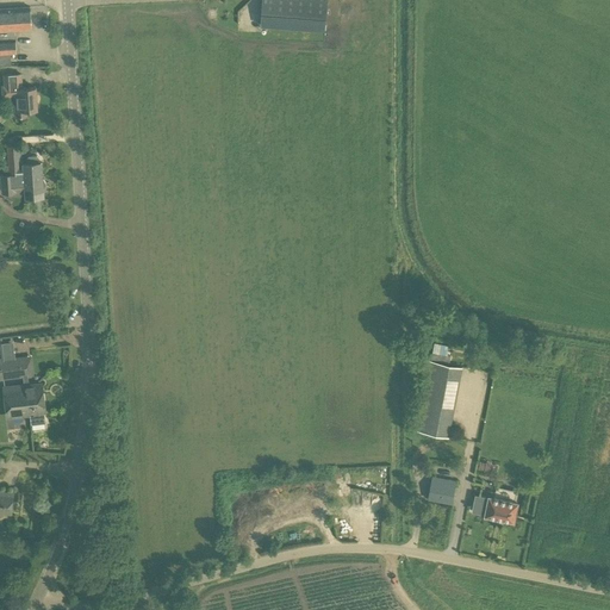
[(325,31),(327,0),(262,0),(261,26),(325,31)]
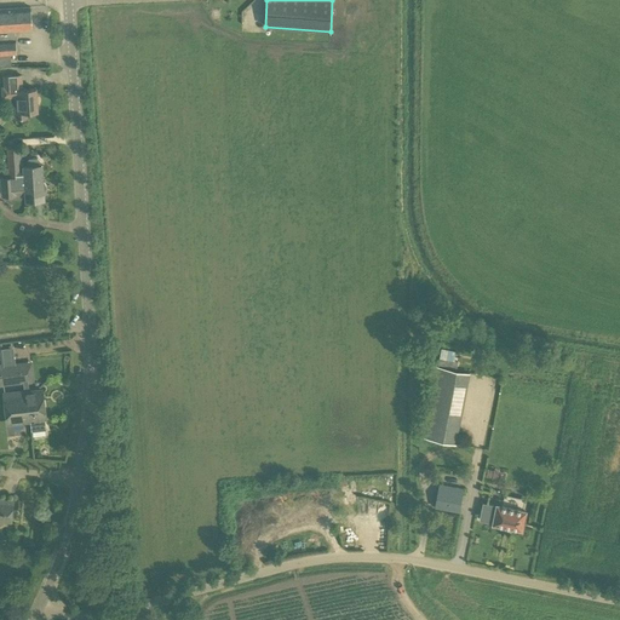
[(0,30),(15,30),(13,7),(0,7),(0,30)]
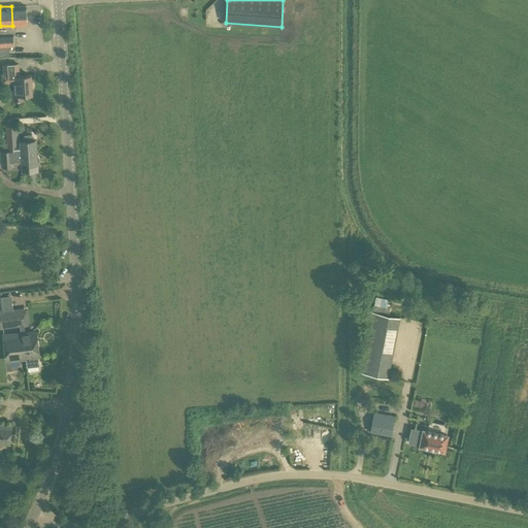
[(11,6),(12,26),(27,25),(26,6),(11,6)]
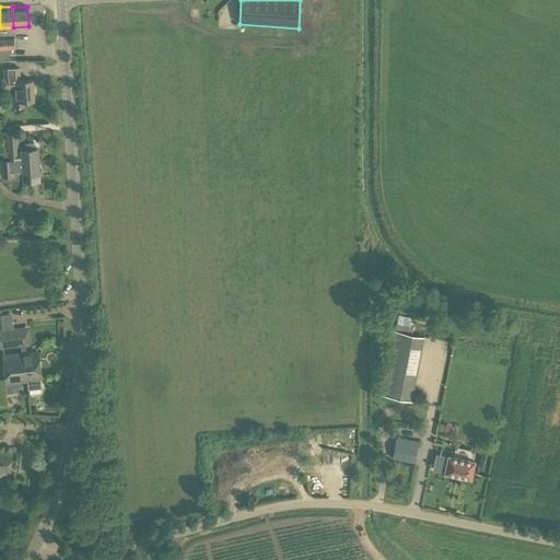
[(0,48),(15,48),(14,36),(0,36),(0,48)]
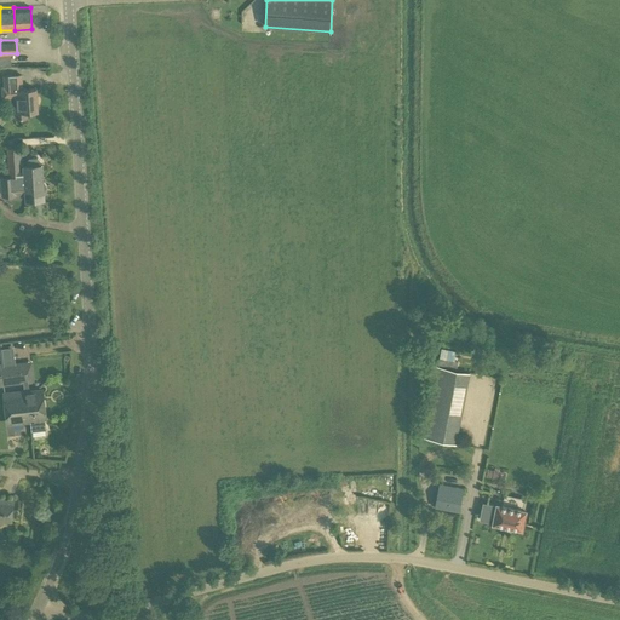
[(22,90),(22,86),(7,87),(9,98),(15,97),(17,119),(27,118),(27,112),(38,110),(36,89),(22,90)]
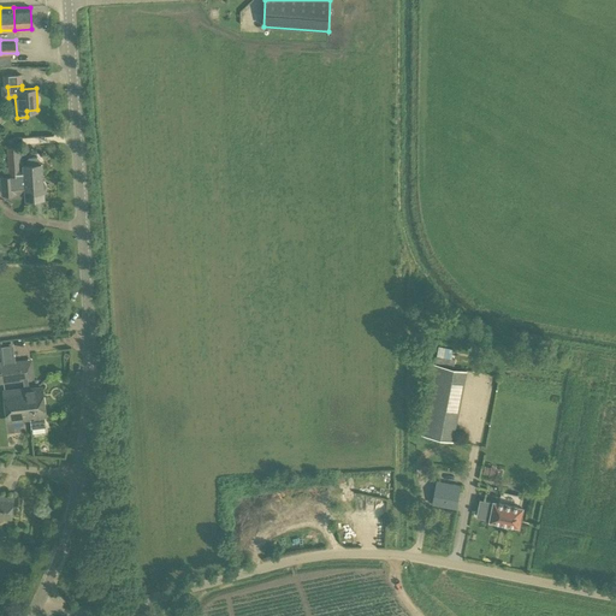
[(25,179),(42,178),(41,164),(40,164),(40,159),(37,157),(29,157),(27,160),(27,165),(22,165),(21,146),(7,147),(9,166),(3,167),(3,169),(16,167),(16,169),(21,169),(22,175),(25,173),(25,179)]
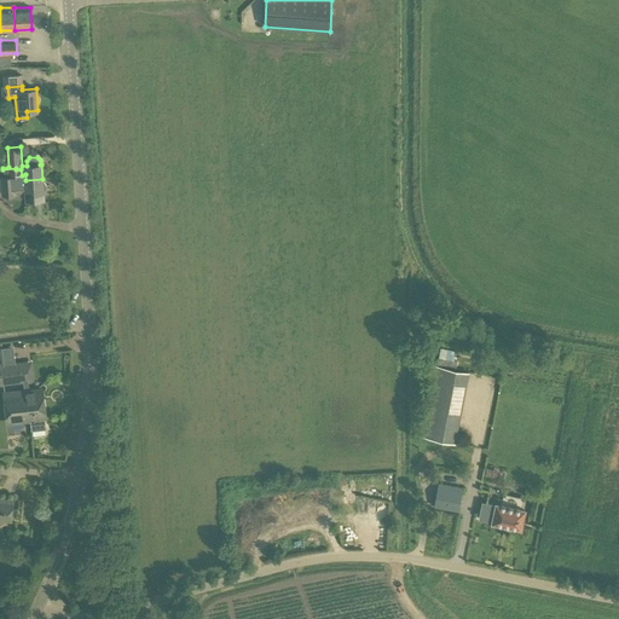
[(4,177),(1,177),(3,195),(13,195),(13,196),(19,196),(27,196),(27,200),(45,198),(44,190),(45,189),(45,186),(45,184),(44,181),(42,181),(42,179),(25,180),(25,174),(22,175),(21,169),(16,169),(16,168),(3,169),(4,177)]
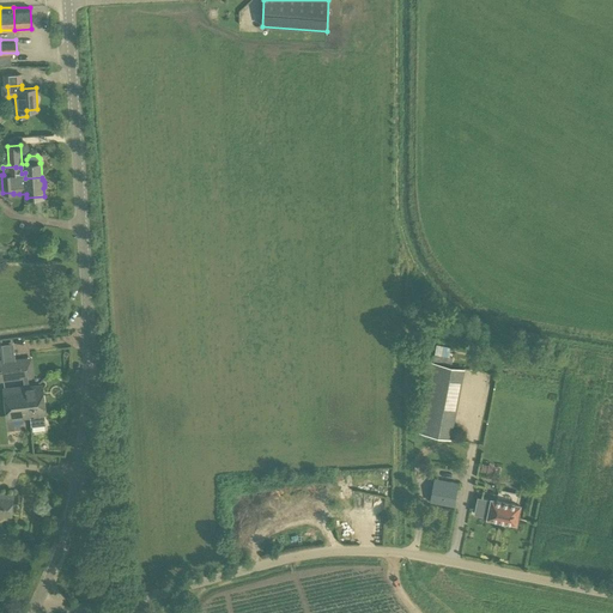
[(4,360),(16,359),(13,343),(2,344),(4,360)]
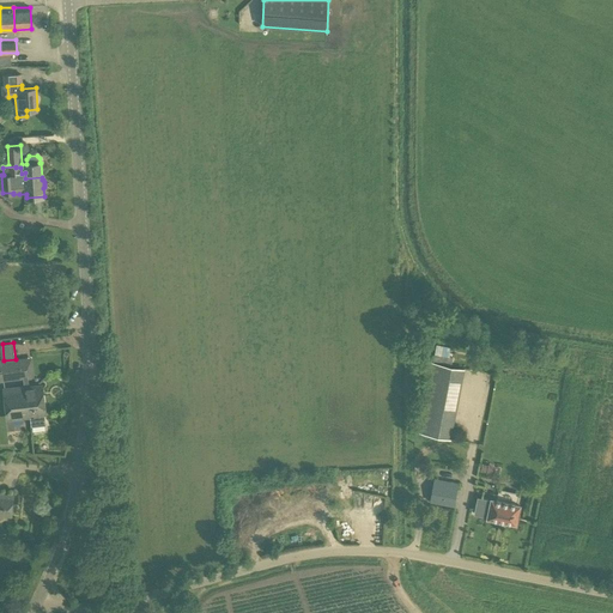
[(450,354),(451,345),(436,344),(435,353),(450,354)]
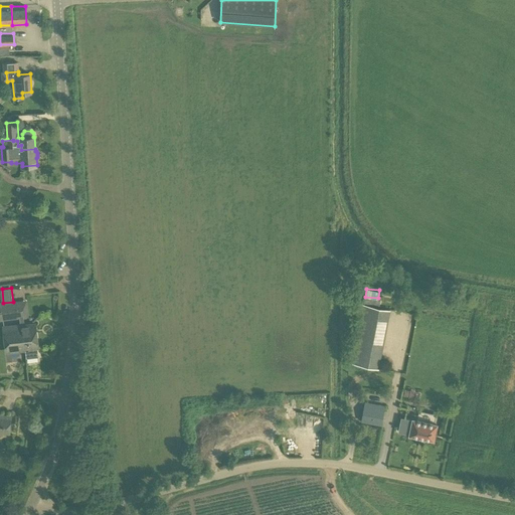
[(364,304),(377,306),(378,299),(365,297),(364,304)]
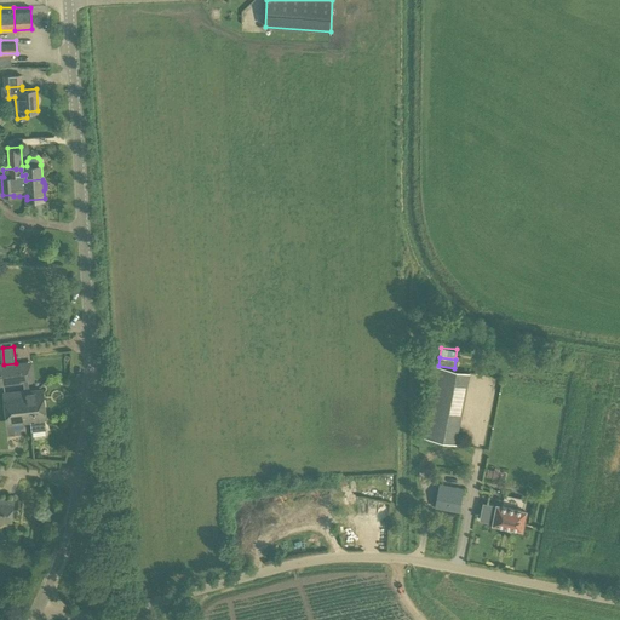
[(24,383),(22,362),(16,363),(4,365),(1,365),(1,363),(0,363),(0,385),(4,385),(24,383)]
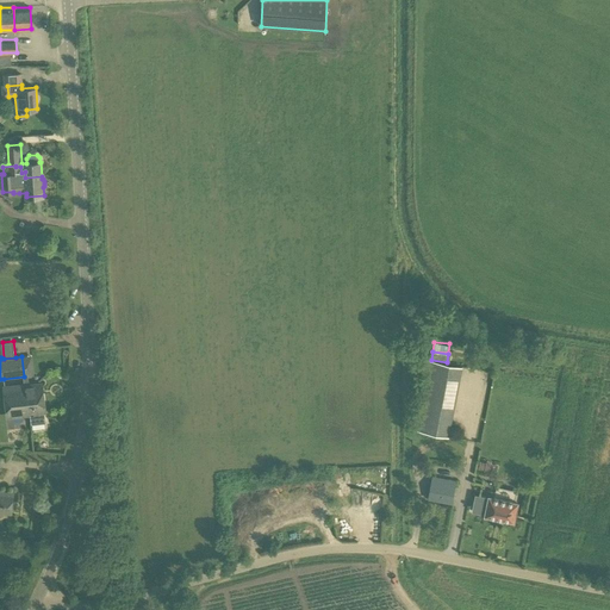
[(26,397),(27,414),(30,414),(31,423),(32,423),(32,424),(45,422),(43,411),(45,411),(42,383),(22,385),(24,397),(26,397)]
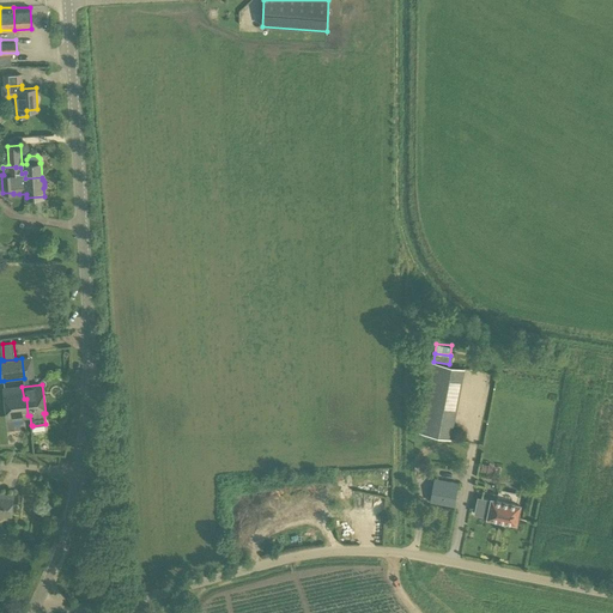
[(8,418),(28,416),(26,399),(24,399),(22,387),(5,389),(8,418)]
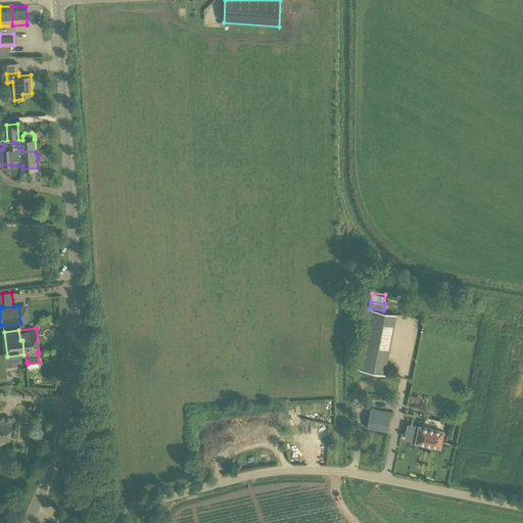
[(387,364),(389,354),(363,349),(359,370),(385,375),(387,364)]
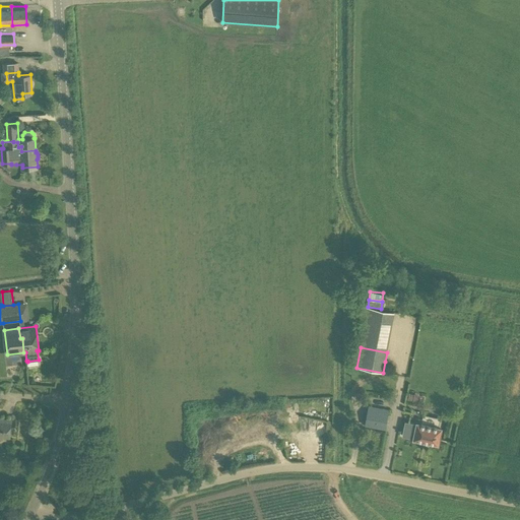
[(385,429),(387,413),(368,409),(365,425),(385,429)]
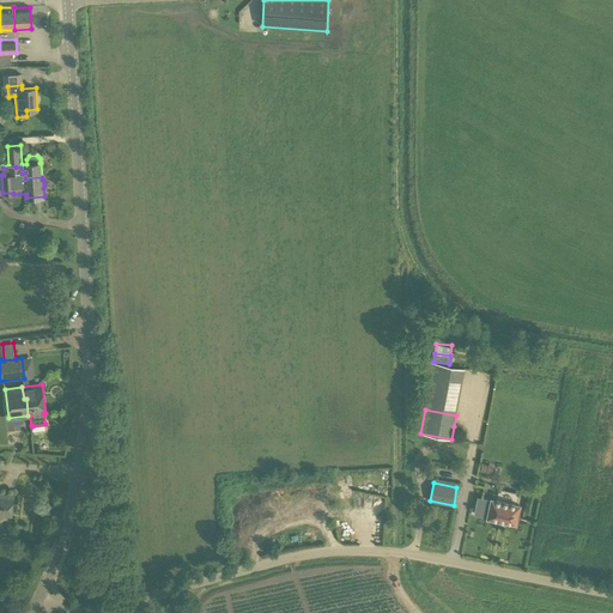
[(0,513),(10,515),(12,496),(0,495),(0,513)]
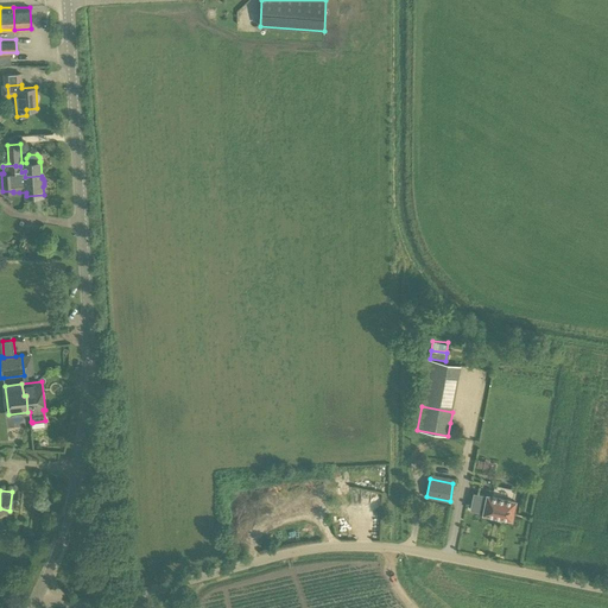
[(479,493),(475,511),(483,512),(482,514),(511,520),(515,500),(487,494),(479,493)]
